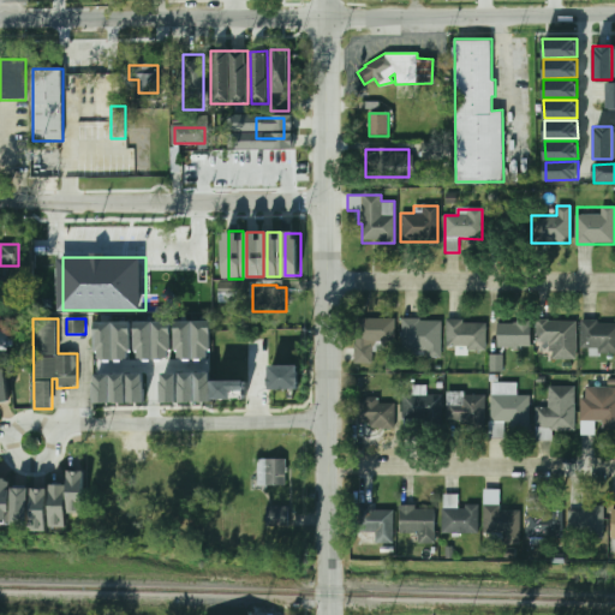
[(372,363),(372,345),(395,345),(395,318),(353,318),(354,364),(372,363)]
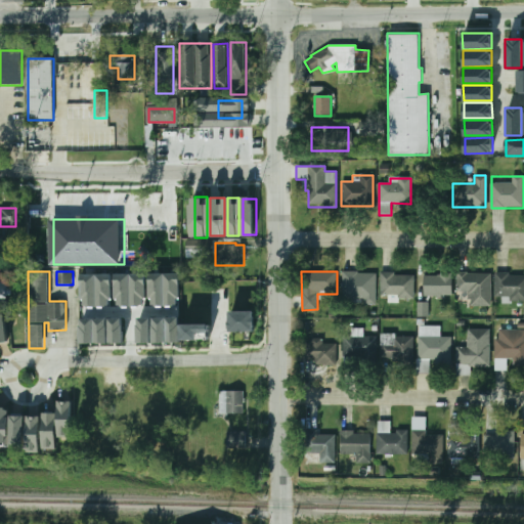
[(376,272),(342,272),(342,302),(376,302),(376,272)]
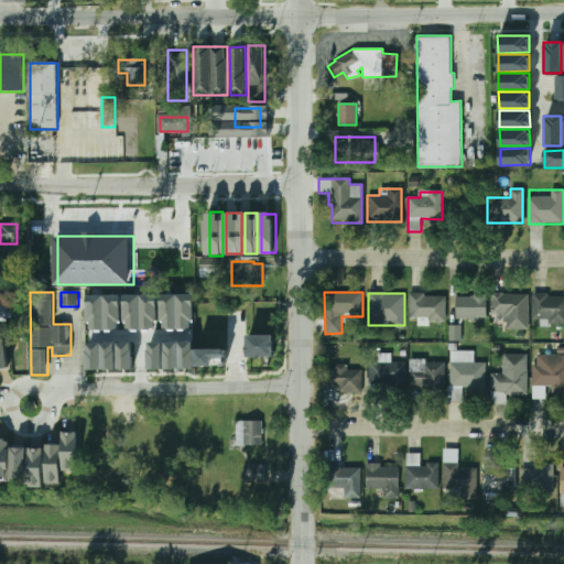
[(125,295),(125,331),(158,329),(156,294),(125,295)]
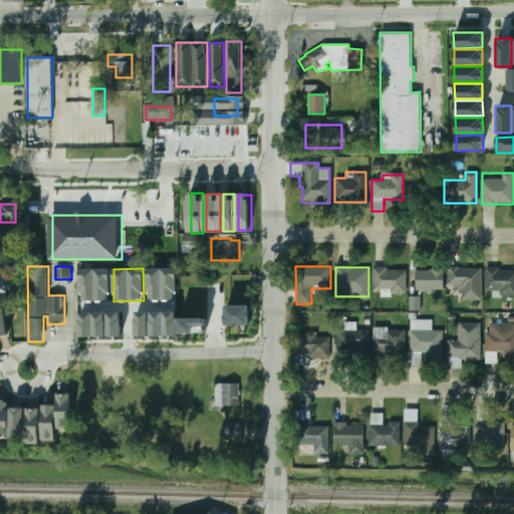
[(147,268),(147,300),(177,300),(176,268),(147,268)]
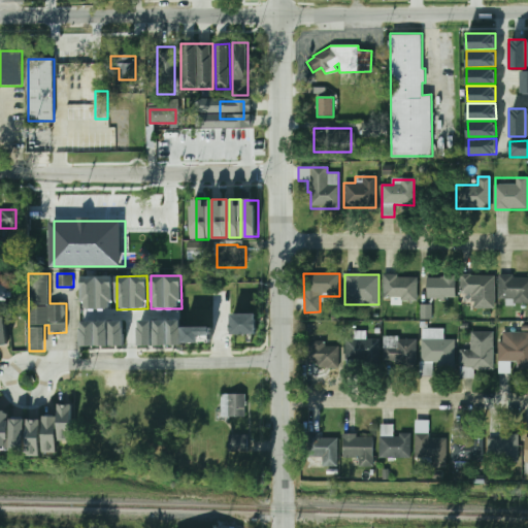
[(417,300),(417,275),(383,275),(383,300),(417,300)]
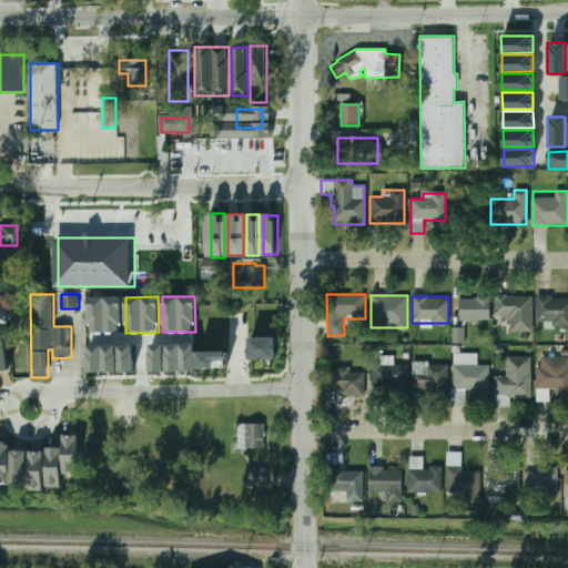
[(508,332),(531,332),(531,296),(495,296),(495,316),(508,316),(508,332)]
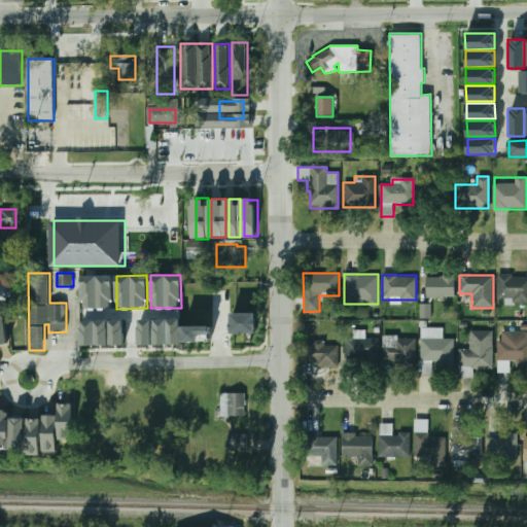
[(526,275),(497,275),(497,301),(526,301),(526,275)]
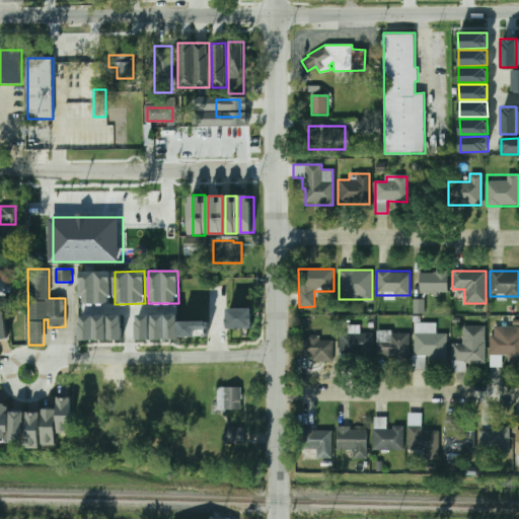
[(80,303),(110,304),(110,272),(81,272),(80,303)]
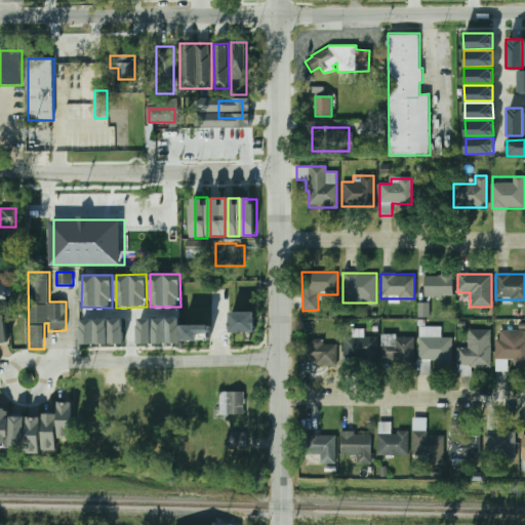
[(452,297),(452,275),(425,275),(425,297),(452,297)]
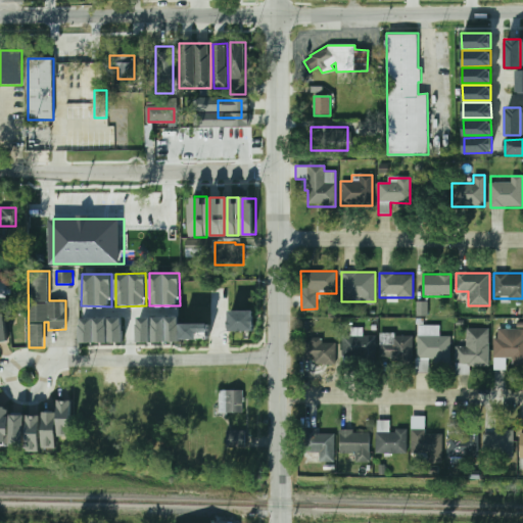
[(0,297),(9,297),(9,282),(0,282),(0,297)]
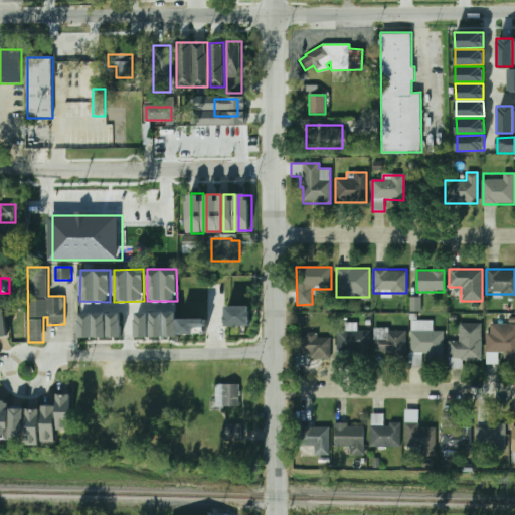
[(410,312),(421,311),(421,297),(410,297),(410,312)]
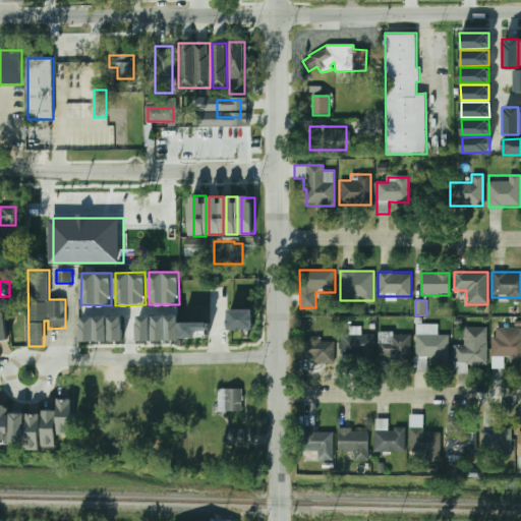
[(100,305),(83,305),(83,330),(100,330),(100,305)]
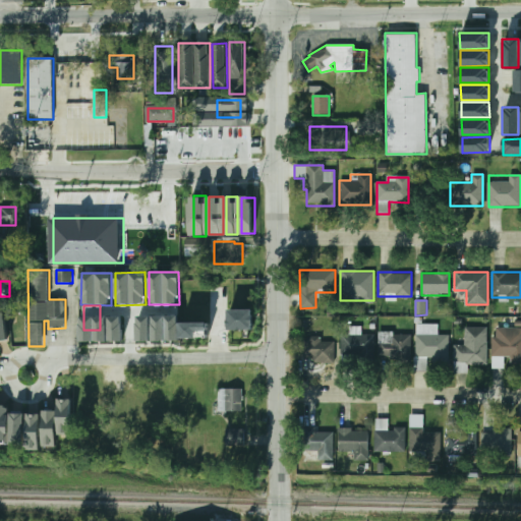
[(229,330),(229,309),(252,309),(253,330),(229,330)]
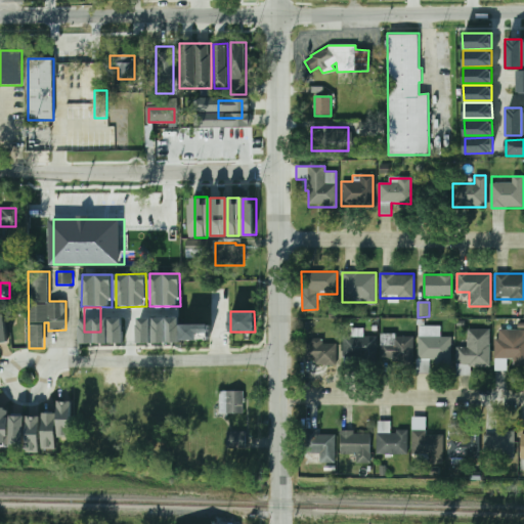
[(0,343),(8,342),(5,314),(0,314),(0,343)]
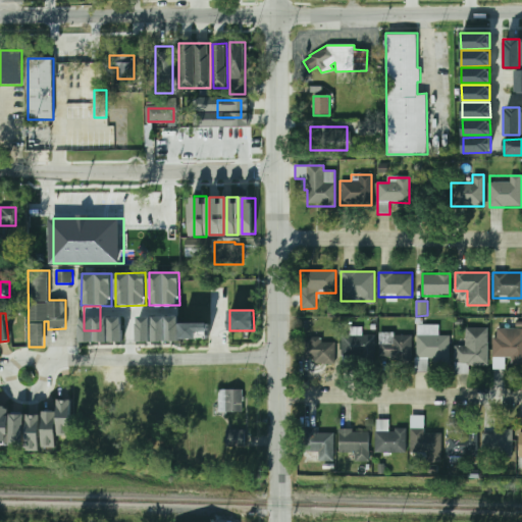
[(179,341),(179,316),(153,317),(153,342),(179,341)]
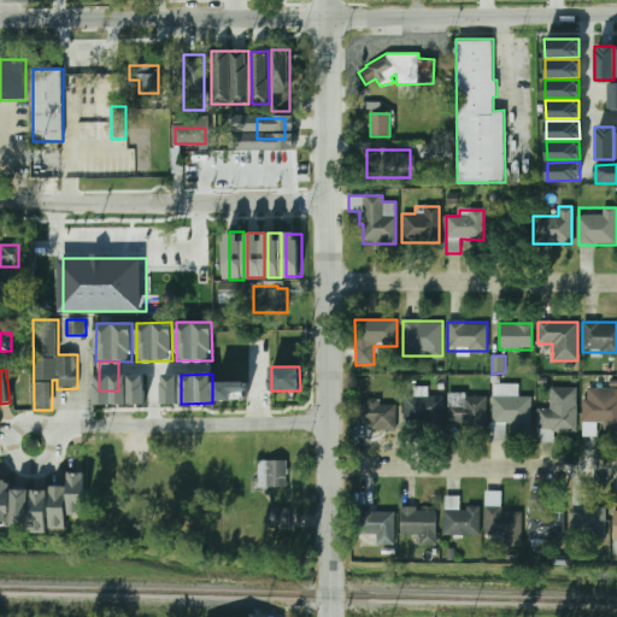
[(129,376),(130,404),(146,404),(146,375),(129,376)]
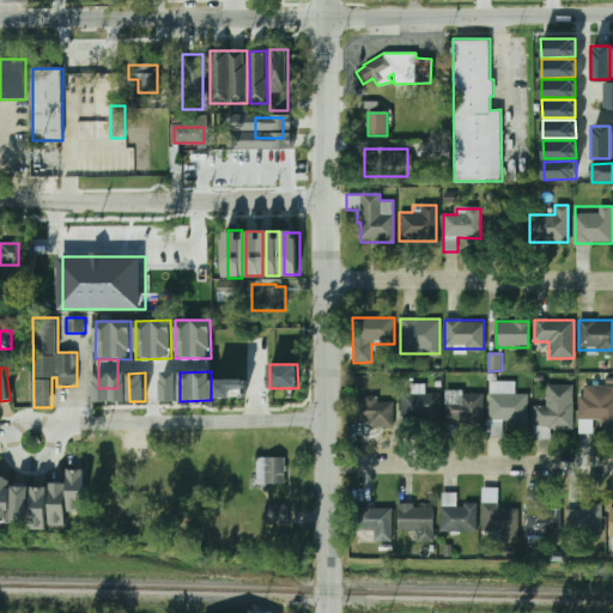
[(178,401),(177,372),(162,372),(162,401),(178,401)]
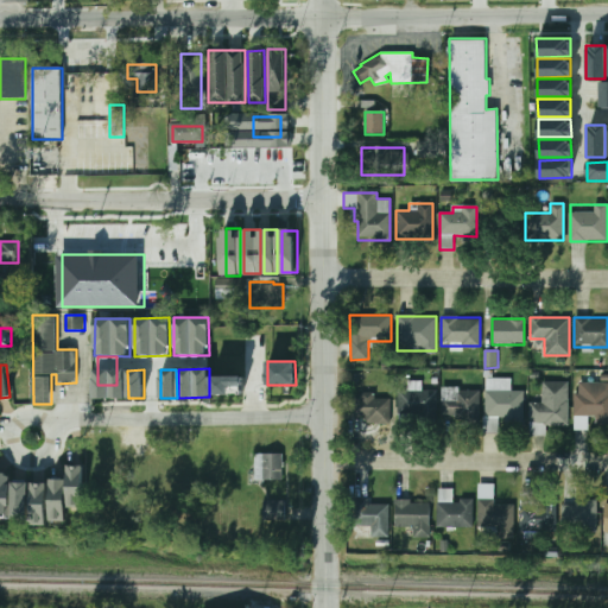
[(230,394),(230,386),(244,386),(244,377),(210,377),(211,394),(230,394)]
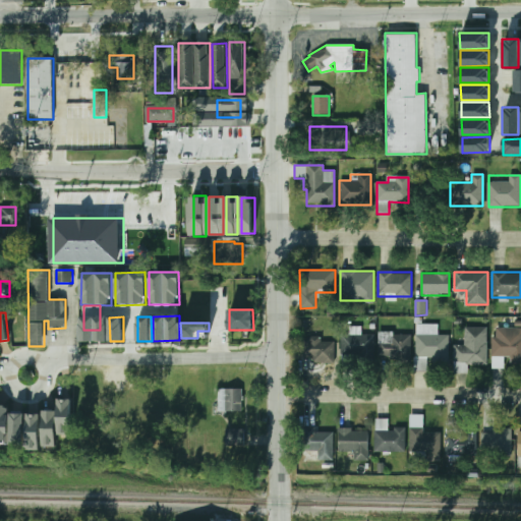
[(437,325),(415,325),(415,370),(429,370),(429,364),(449,364),(449,335),(437,335),(437,325)]
